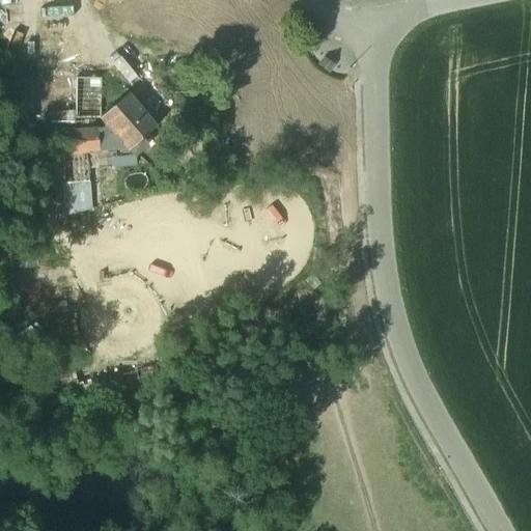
[(101,79),(76,78),(75,118),(100,118),(101,79)]
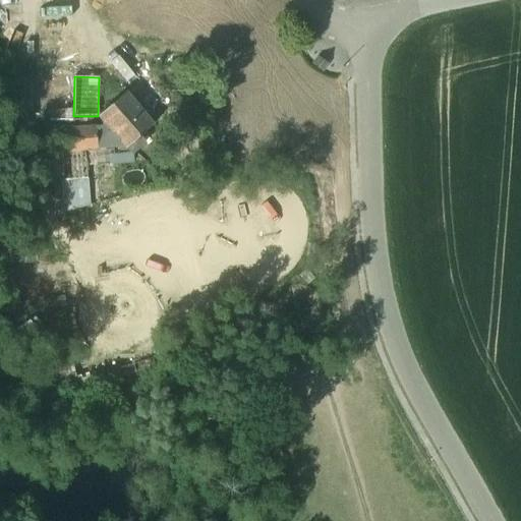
[(125,92),(99,115),(103,119),(103,127),(94,128),(96,148),(97,148),(124,146),(126,148),(127,147),(132,153),(145,142),(139,136),(153,124),(125,92)]
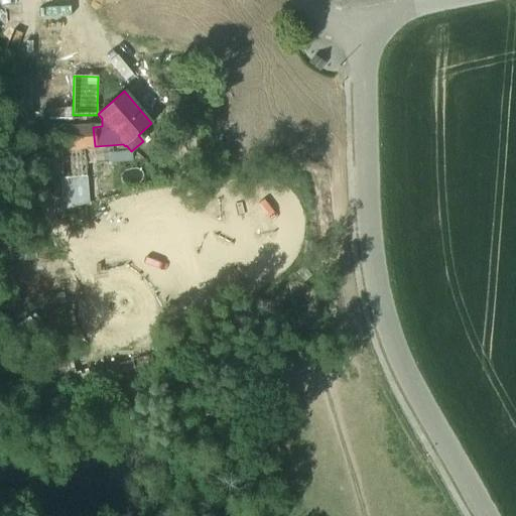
[(93,127),(40,132),(42,151),(84,147),(95,146),(93,127)]
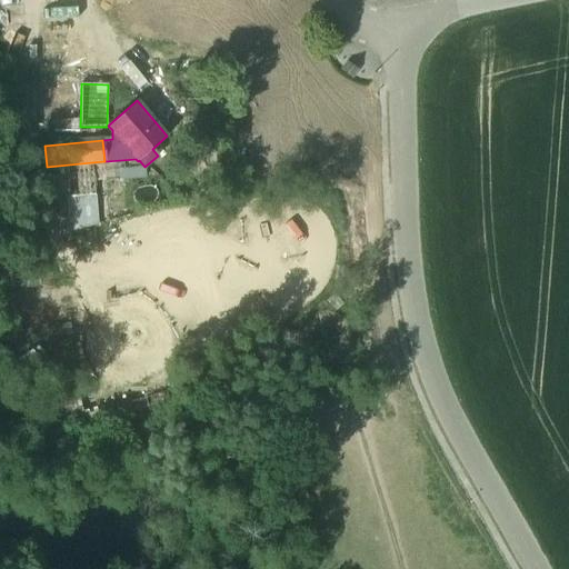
[(92,162),(47,167),(49,196),(66,193),(96,191),(92,162)]
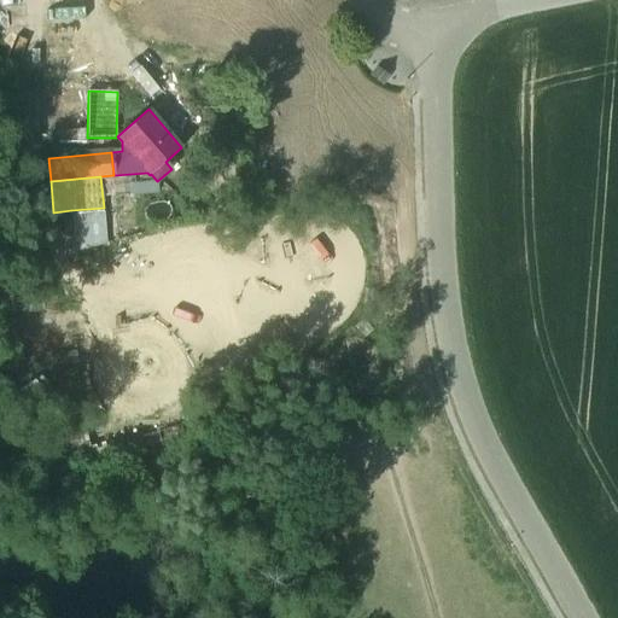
[(104,208),(71,210),(75,245),(108,242),(104,208)]
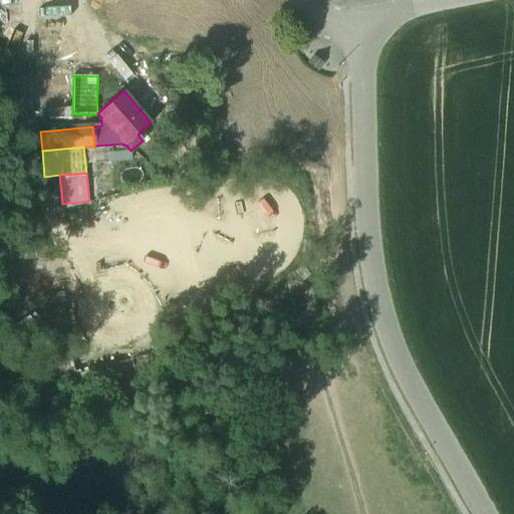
All buildings are outlined.
